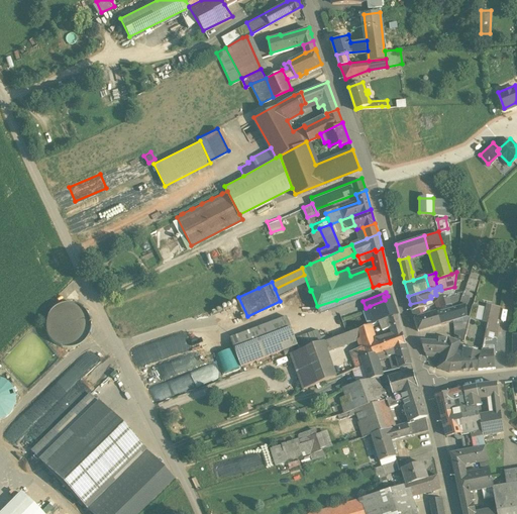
[(456,300),(454,299),(453,293),(438,299),(434,301),(436,307),(450,302),(451,307),(458,305),(460,298),(457,296),(456,300)]
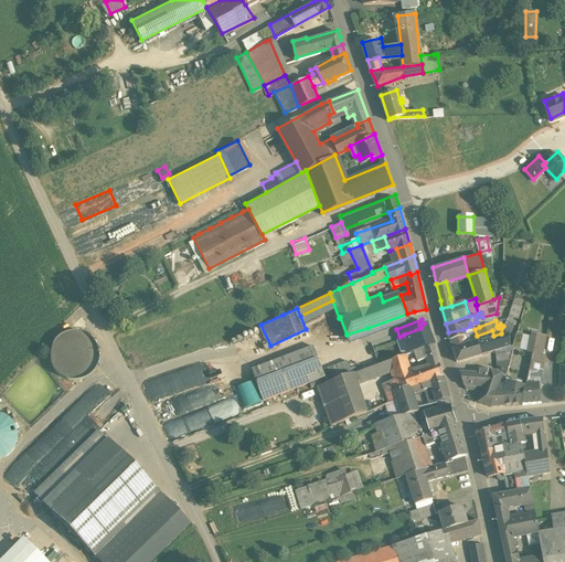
[(511,321),(505,320),(503,326),(501,333),(508,331),(511,321)]
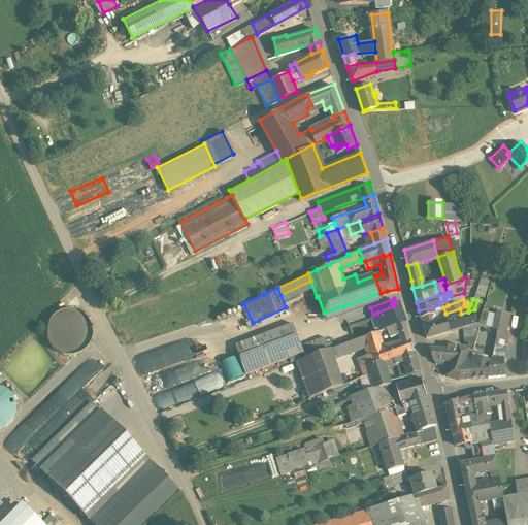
[(396,302),(392,303),(393,306),(377,313),(383,328),(387,326),(405,320),(399,301),(396,302)]
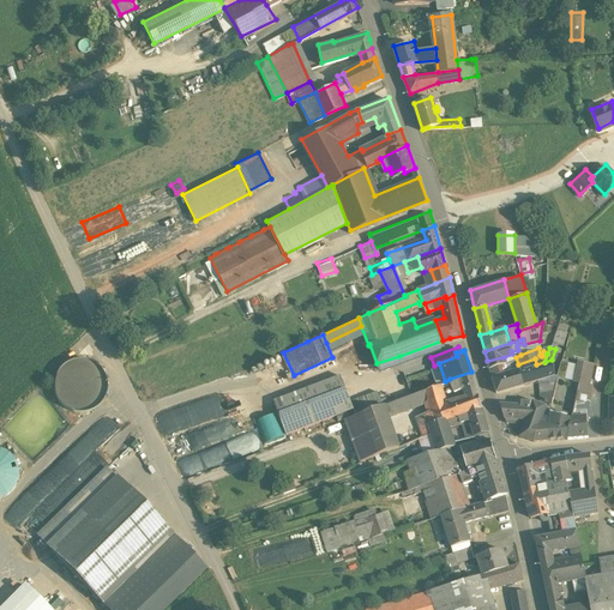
[(104,394),(107,384),(104,374),(98,364),(90,360),(79,357),(70,360),(61,366),(55,374),(53,384),(55,394),(61,403),(70,409),(80,410),(90,409),(98,403),(104,394)]
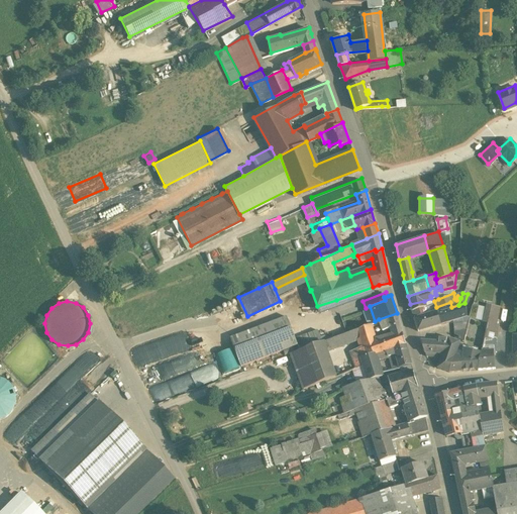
[(424,301),(410,304),(412,309),(425,305),(424,301)]
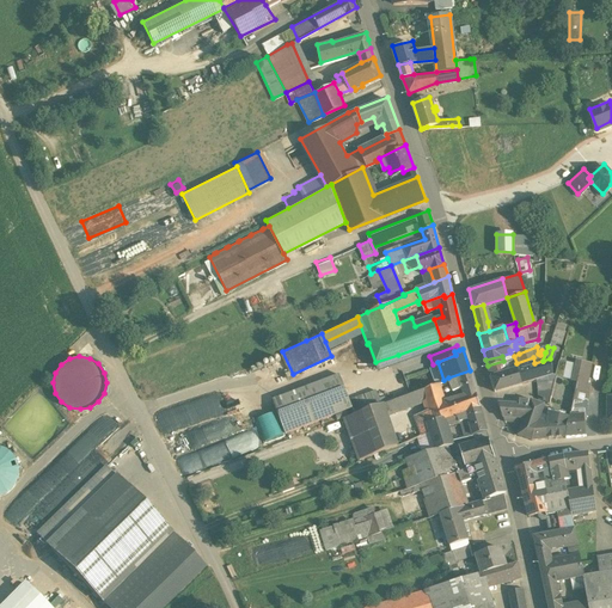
[(534,363),(518,368),(521,381),(552,373),(551,358),(550,358),(543,361),(534,363)]
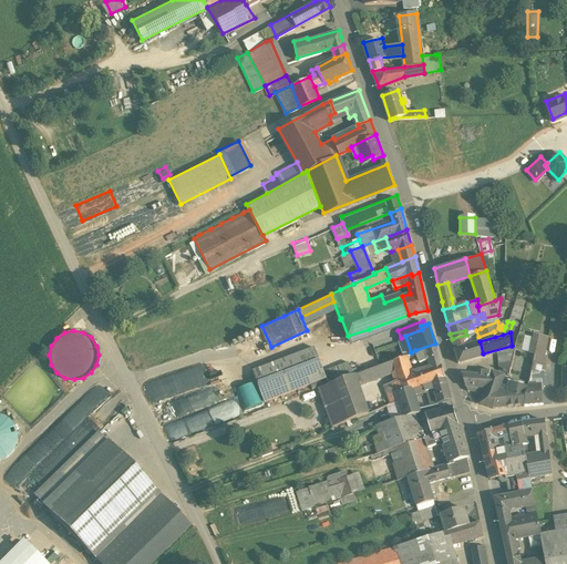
[(537,341),(532,369),(543,369),(544,370),(547,355),(543,354),(547,337),(533,334),(532,340),(537,341)]
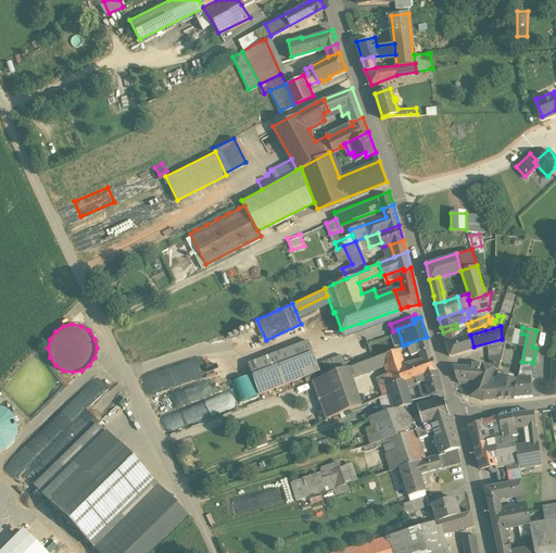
[(457,328),(443,332),(445,341),(459,337),(457,328)]
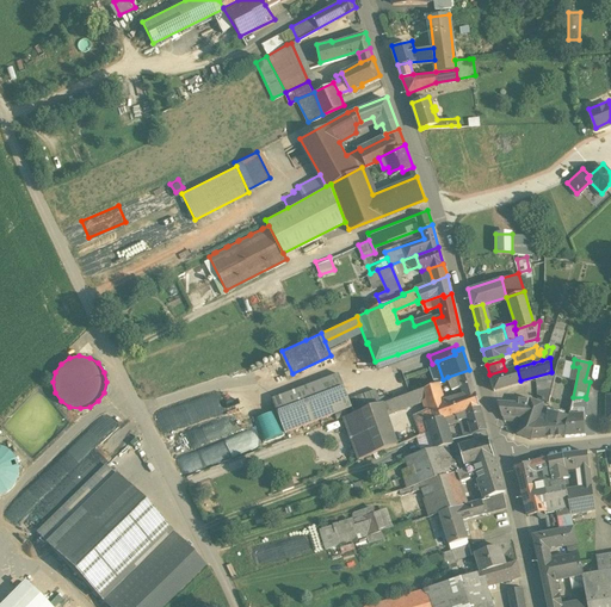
[(548,401),(542,402),(538,401),(529,397),(529,398),(529,400),(524,413),(523,415),(517,433),(531,437),(563,434),(568,415),(569,414),(571,410),(571,407),(573,397),(579,367),(573,366),(559,363),(556,375),(554,373),(553,379),(550,386),(550,388),(548,401)]
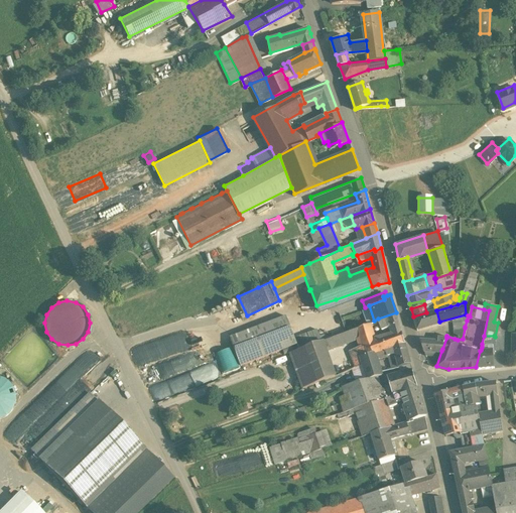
[(426,312),(413,316),(416,329),(439,322),(436,310),(426,312)]
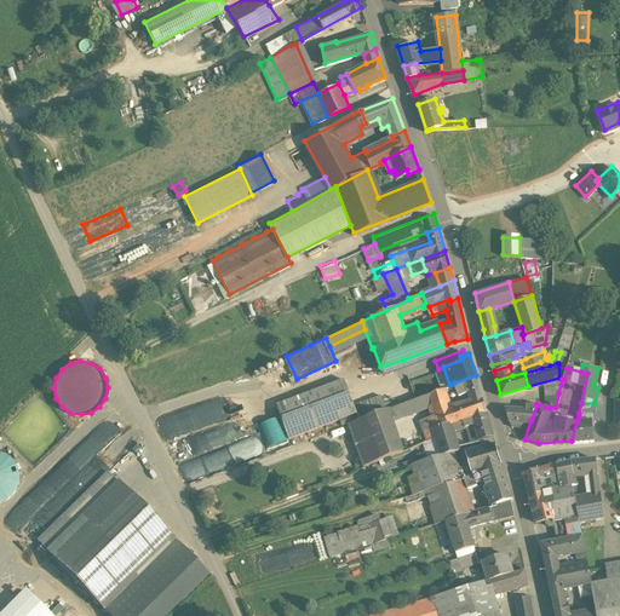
[(476,375),(454,383),(459,395),(469,391),(472,399),(449,407),(443,408),(447,421),(449,420),(451,421),(472,415),(472,414),(487,410),(482,397),(476,375)]
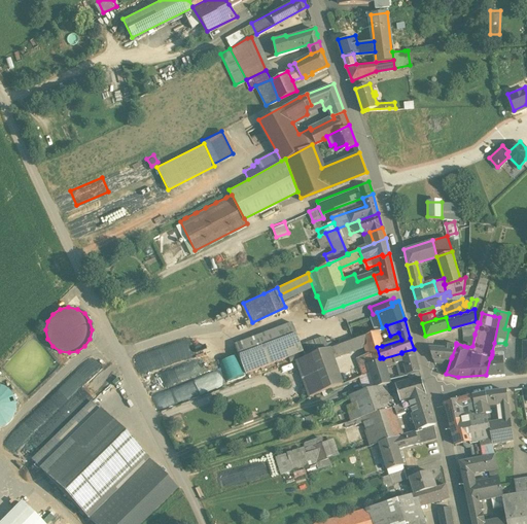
[(292,320),(235,343),(245,372),(303,350),(304,350),(301,343),(292,320)]
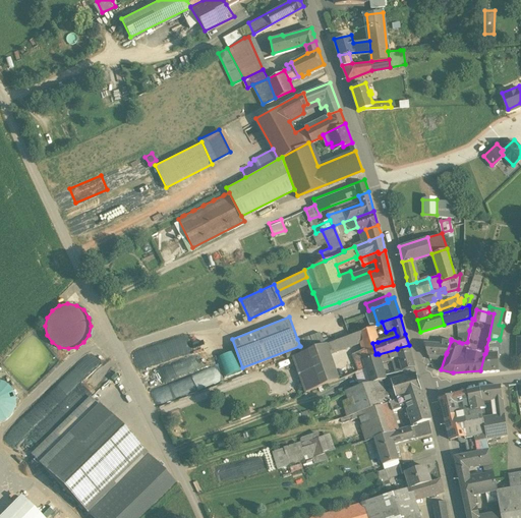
[(378,324),(354,332),(357,342),(363,340),(375,335),(373,330),(379,328),(378,324)]
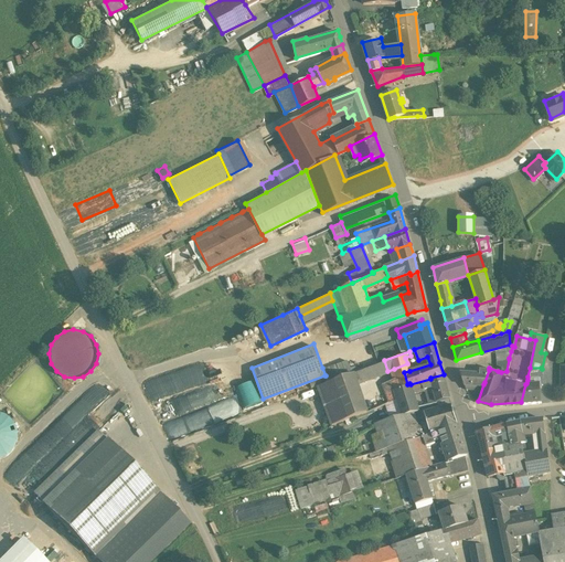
[(511,351),(496,353),(496,360),(509,359),(509,358),(511,351)]
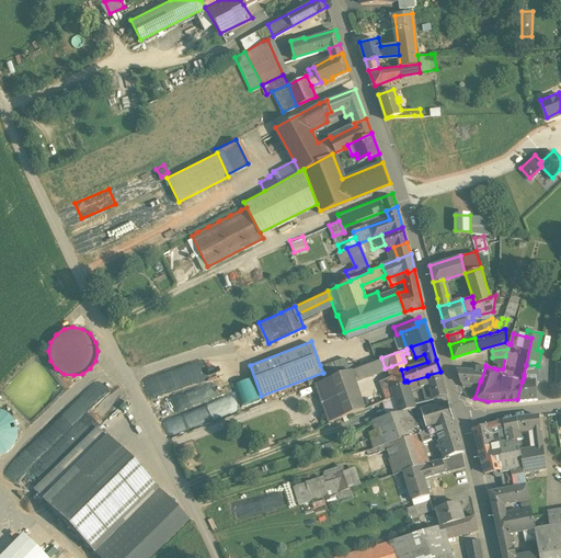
[(505,356),(492,357),(494,368),(497,369),(503,368),(505,356)]
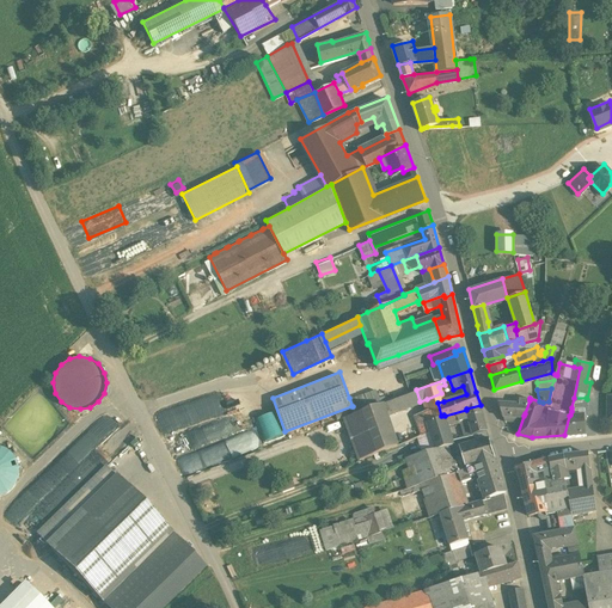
[(416,390),(383,403),(386,413),(420,401),(416,390)]
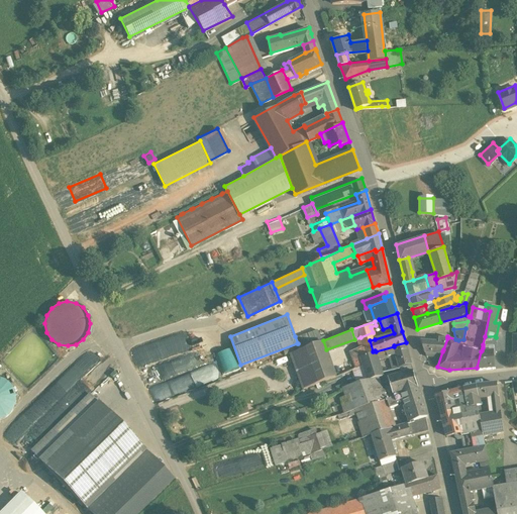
[(308,331),(295,336),(298,343),(297,343),(299,348),(313,343),(308,331)]
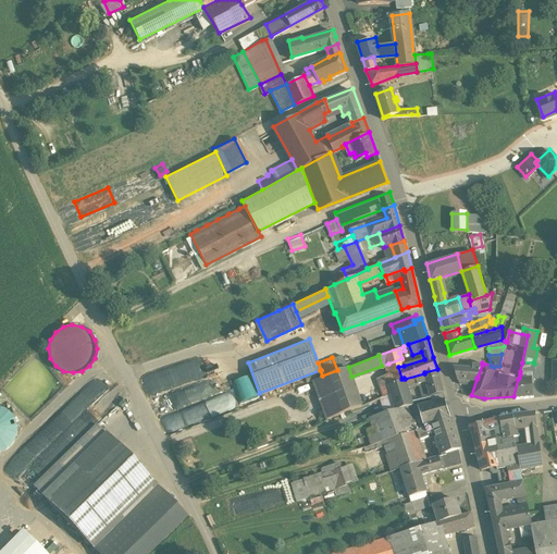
[(401,358),(388,364),(391,370),(398,367),(404,366),(401,358)]
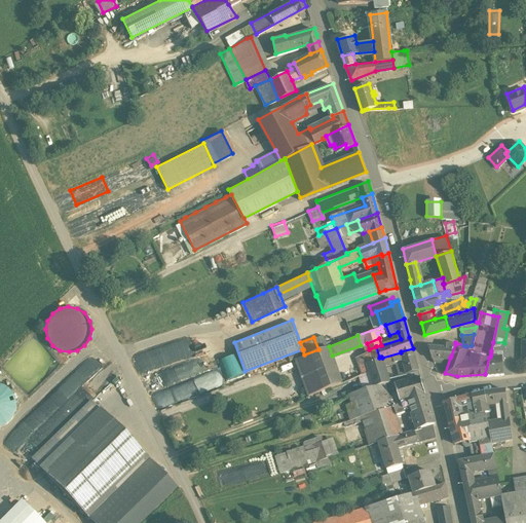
[(446,347),(428,345),(431,357),(433,357),(450,358),(451,356),(455,344),(446,343),(446,347)]
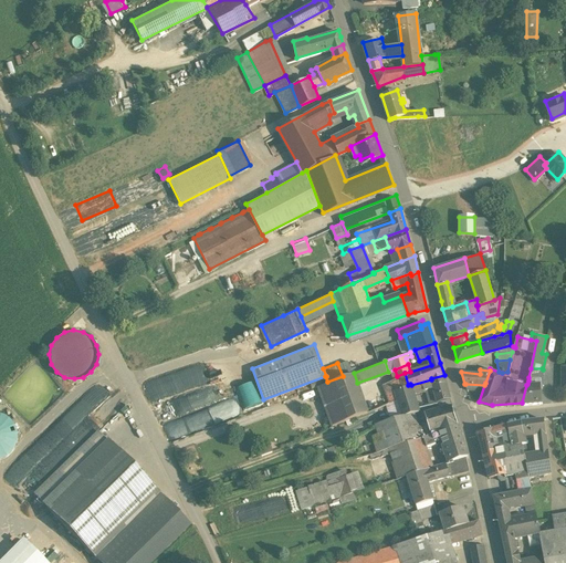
[(327,382),(318,385),(332,424),(367,412),(357,383),(354,373),(343,376),(327,382)]
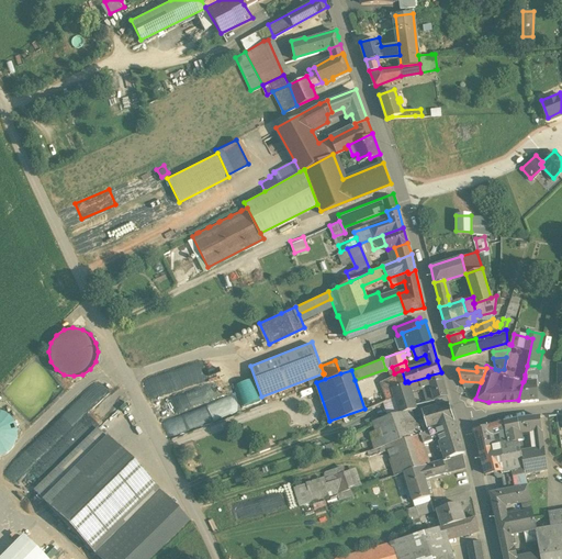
[(395,377),(381,382),(388,399),(395,394),(392,387),(405,382),(402,370),(394,373),(395,377)]
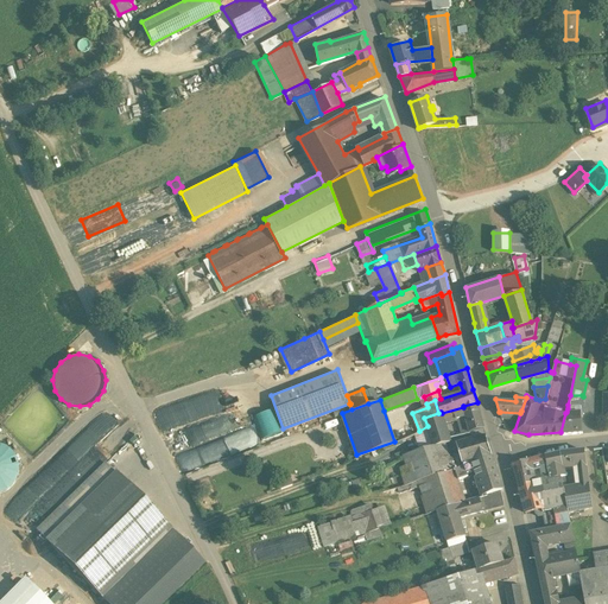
[(477,402),(463,406),(463,407),(464,414),(469,430),(483,426),(477,402)]
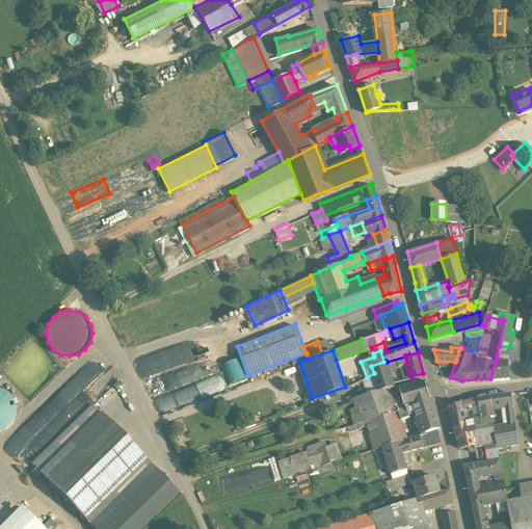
[(405,356),(387,362),(389,368),(406,363),(405,356)]
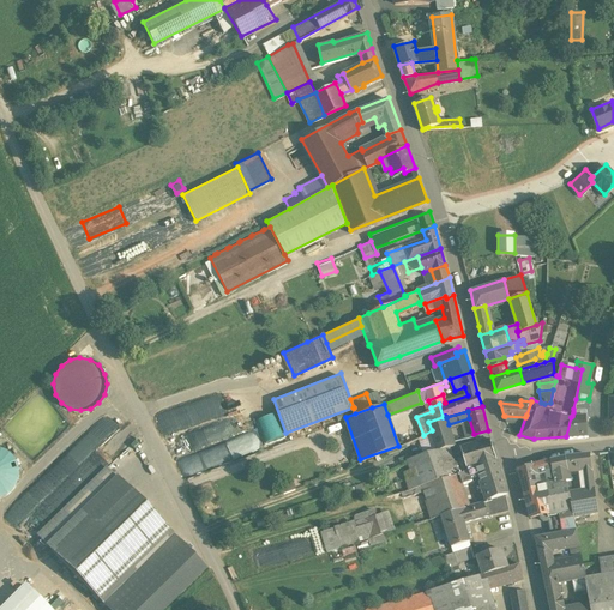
[(585,415),(572,416),(571,417),(566,436),(587,435),(585,415)]
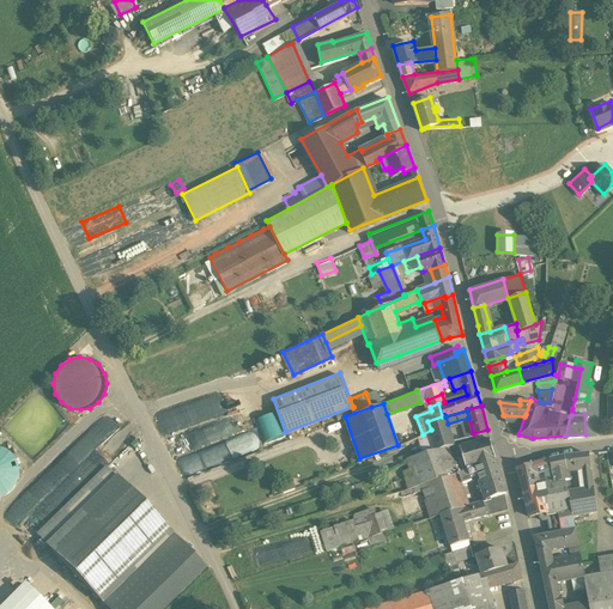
[(442,416),(428,421),(431,430),(437,448),(453,443),(448,424),(445,416),(444,415),(442,416)]
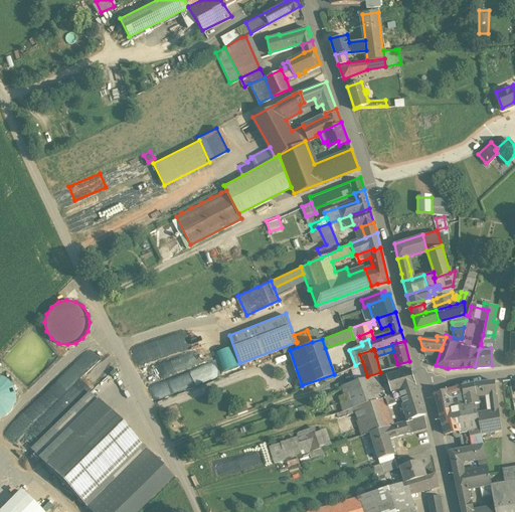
[(352,366),(348,355),(339,358),(344,369),(352,366)]
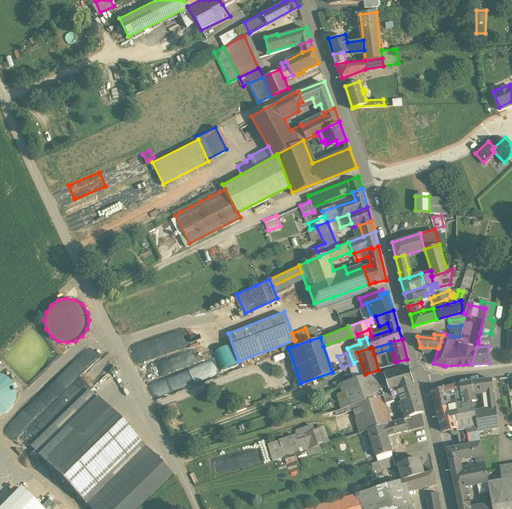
[(164,384),(220,370),(218,359),(161,373),(164,384)]
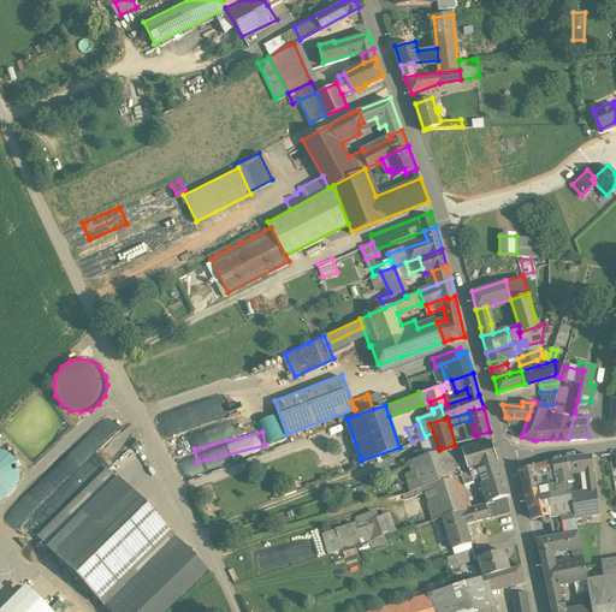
[(490,432),(475,435),(478,444),(492,439),(490,432)]
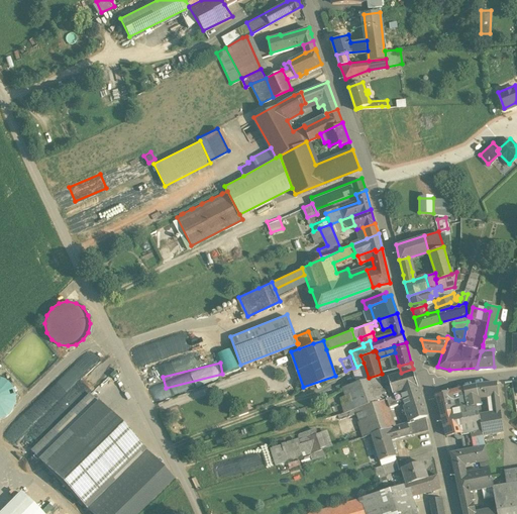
[(401,373),(388,377),(391,386),(382,389),(384,398),(394,395),(394,394),(418,387),(413,369),(401,373)]
